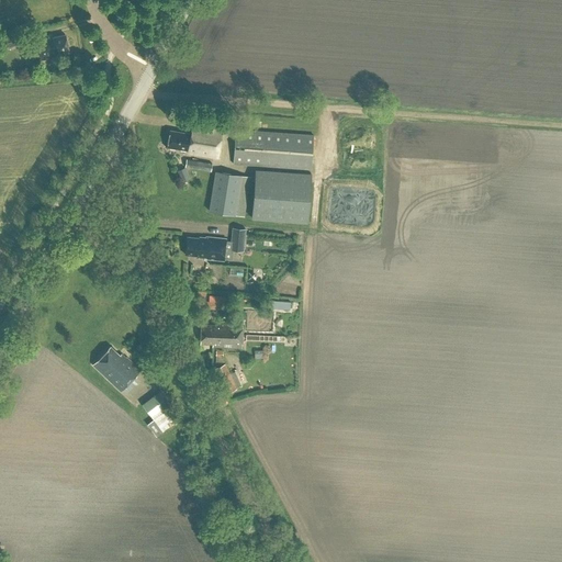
[(9,49),(13,48),(13,46),(24,44),(22,33),(6,36),(9,49)]
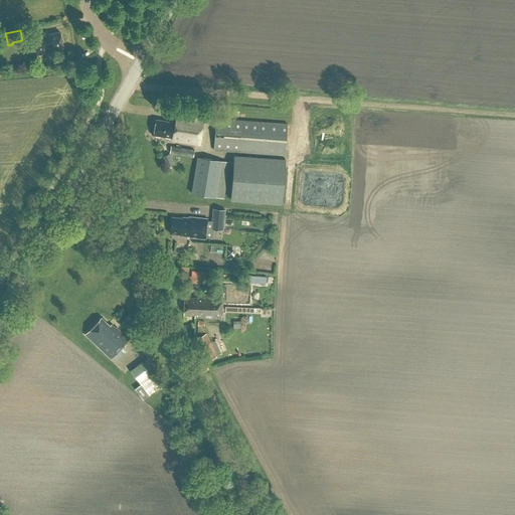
[(62,47),(59,32),(49,34),(48,32),(26,37),(30,56),(45,54),(44,51),(62,47)]
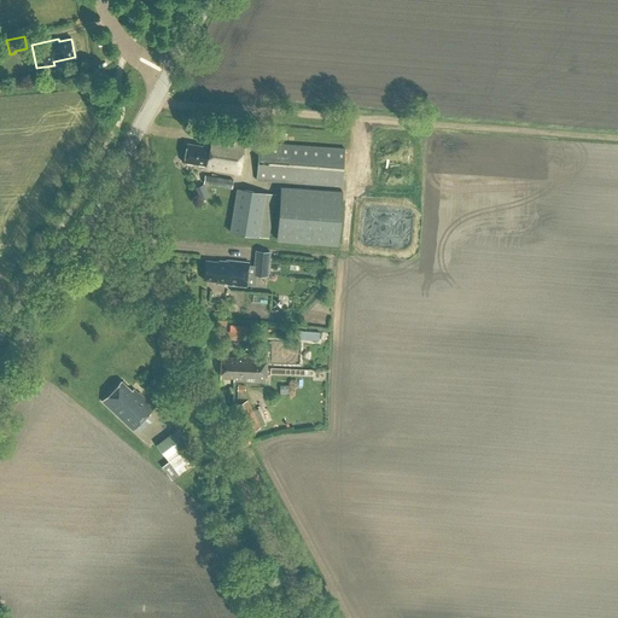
[(237,174),(243,141),(210,135),(208,146),(185,141),(181,161),(204,164),(204,168),(237,174)]
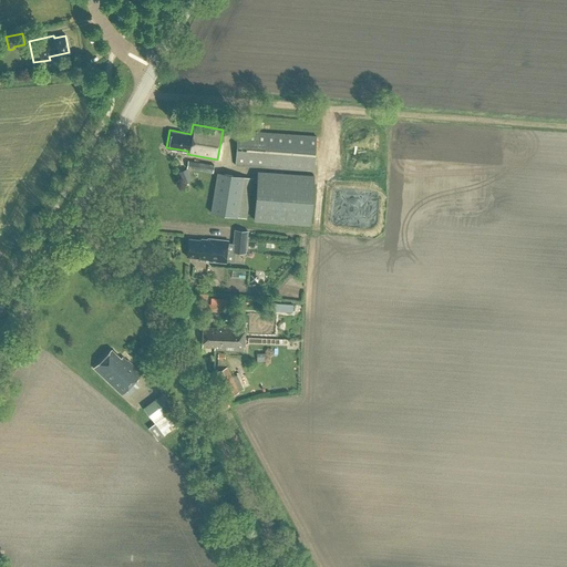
[(313,171),(316,136),(236,131),(234,165),(313,171)]
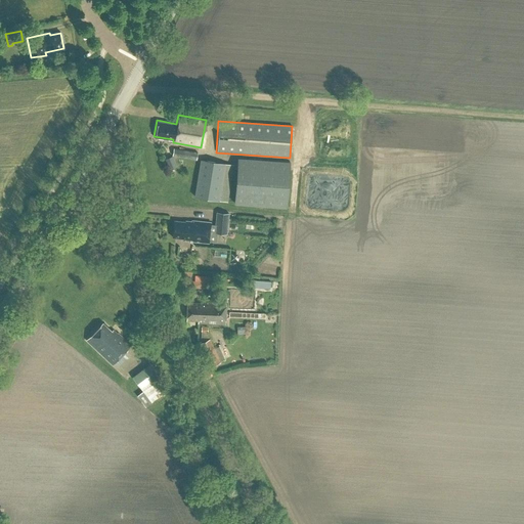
[(451,141),(439,141),(439,153),(451,153),(451,141)]
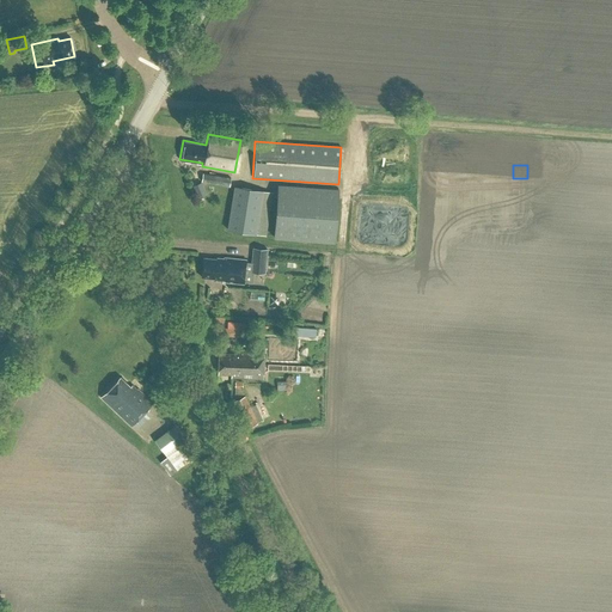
[(230,187),(231,178),(203,173),(202,182),(230,187)]
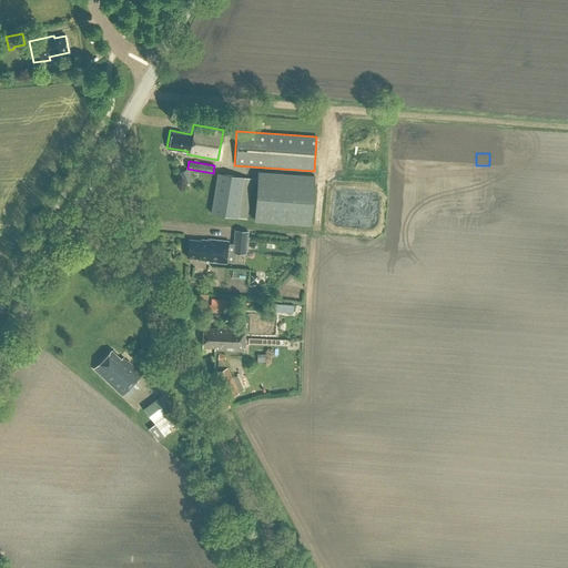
[(247,219),(253,179),(216,173),(211,213),(247,219)]
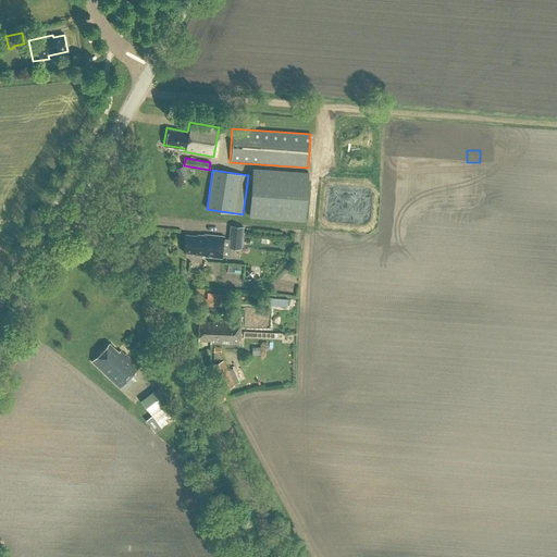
[(251,170),(248,213),(304,218),(307,173),(251,170)]
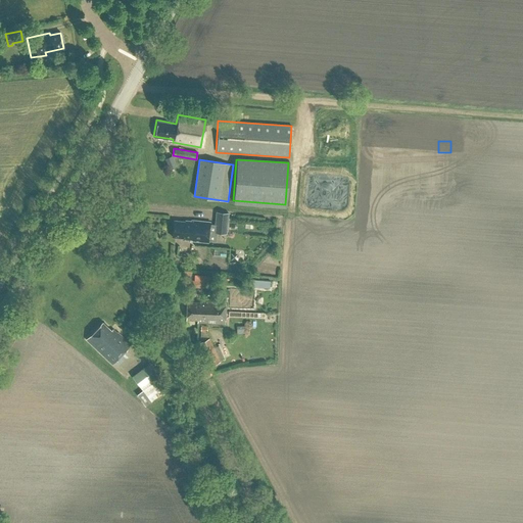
[(308,185),(307,206),(342,209),(344,188),(308,185)]
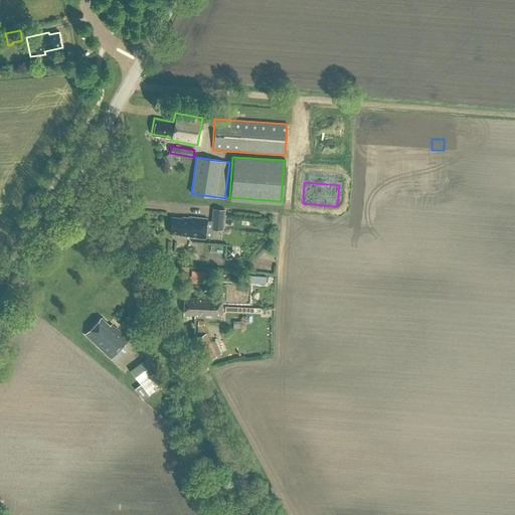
[(223,230),(225,210),(213,209),(211,229),(223,230)]
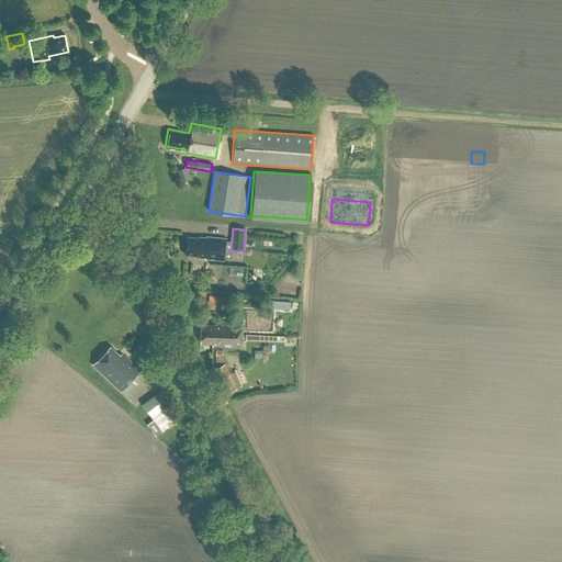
[(223,259),(225,237),(205,235),(205,238),(187,236),(184,254),(197,255),(197,257),(223,259)]
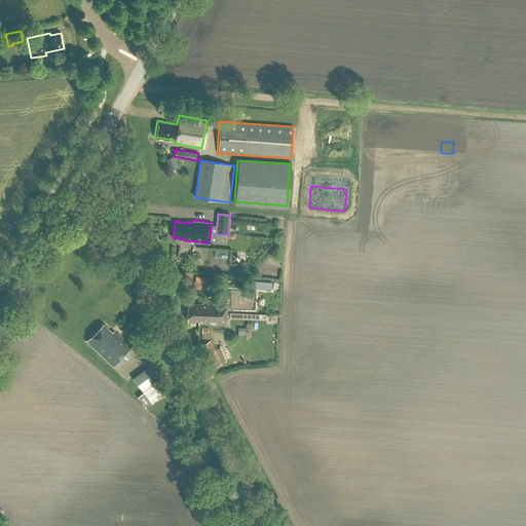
[(271,282),(249,279),(248,288),(271,289),(271,282)]
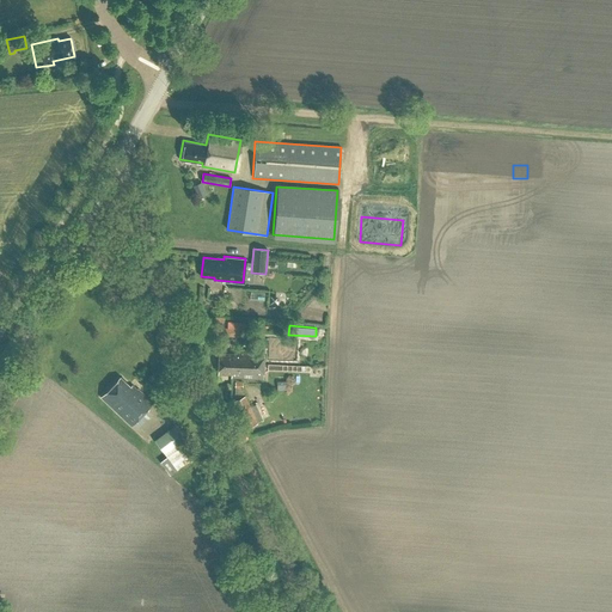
[(264,378),(264,352),(242,350),(242,354),(219,353),(218,373),(231,373),(231,377),(264,378)]
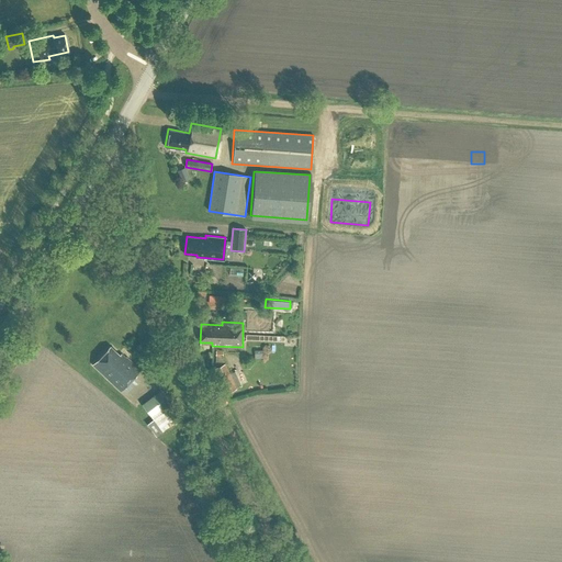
[(121,391),(135,377),(141,370),(123,352),(121,356),(111,347),(93,366),(121,391)]
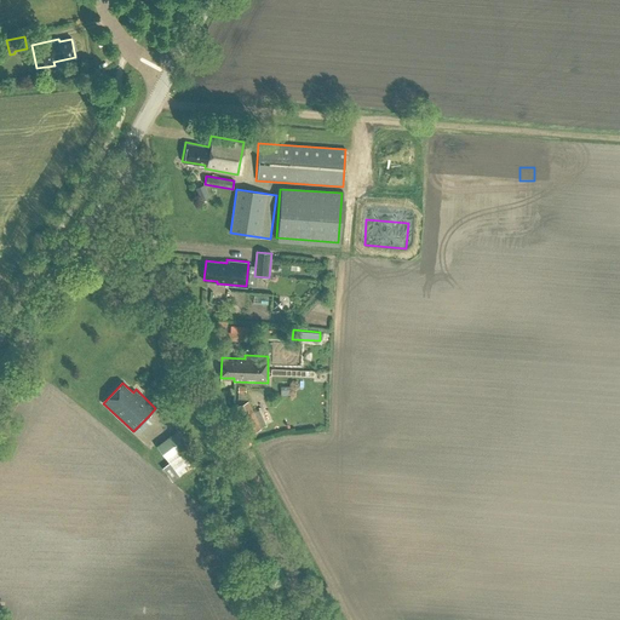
[(250,434),(260,429),(248,401),(237,406),(250,434)]
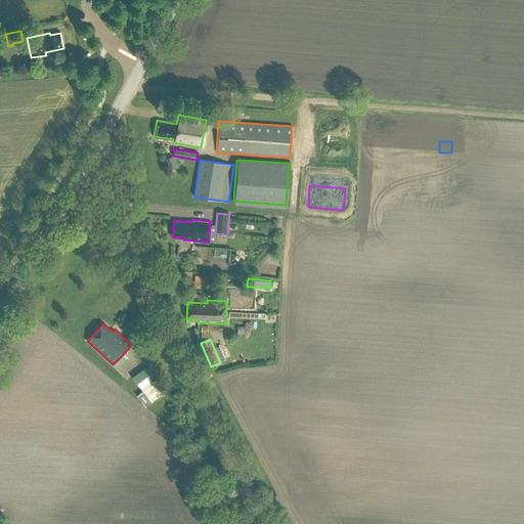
[(144,393),(138,397),(146,407),(161,396),(159,394),(167,388),(148,364),(132,377),(144,393)]
